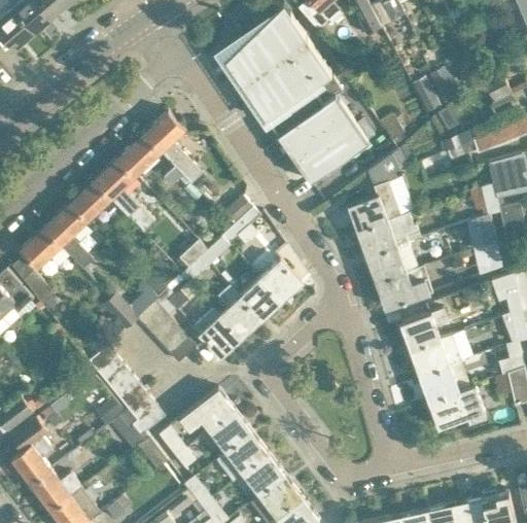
[(8,0),(9,1),(8,1),(35,32),(55,14),(42,0),(8,0)]
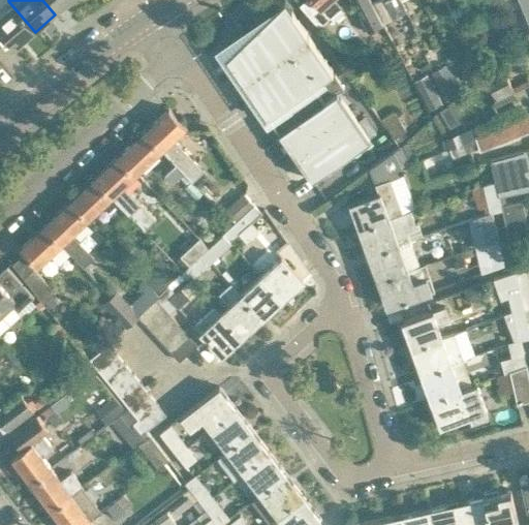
[(42,0),(55,14),(71,0),(42,0)]
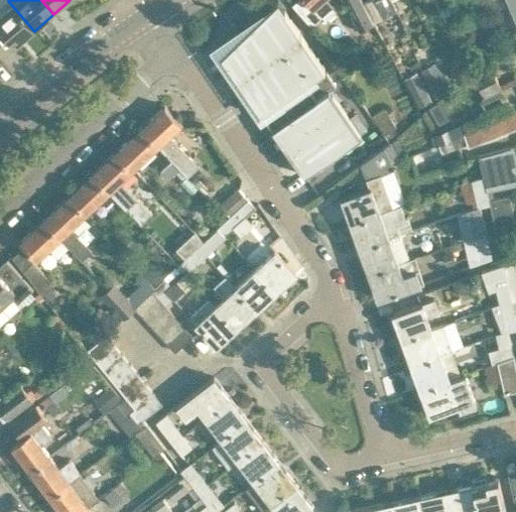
[(311,28),(333,9),(325,0),(299,0),(292,7),(311,28)]
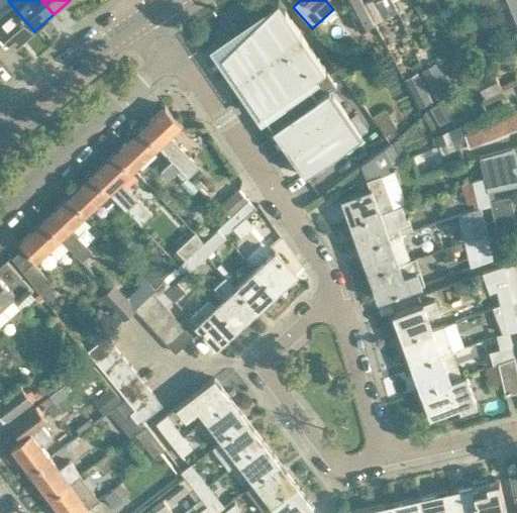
[(375,25),(364,5),(360,0),(342,0),(359,32),(375,25)]
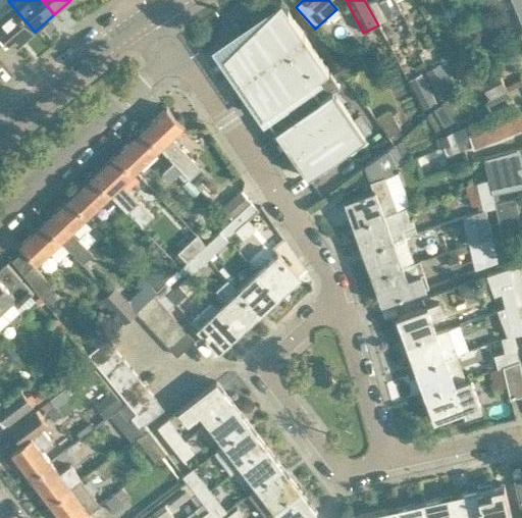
[(401,13),(396,1),(395,0),(382,0),(383,1),(378,3),(376,0),(367,5),(378,26),(401,13)]
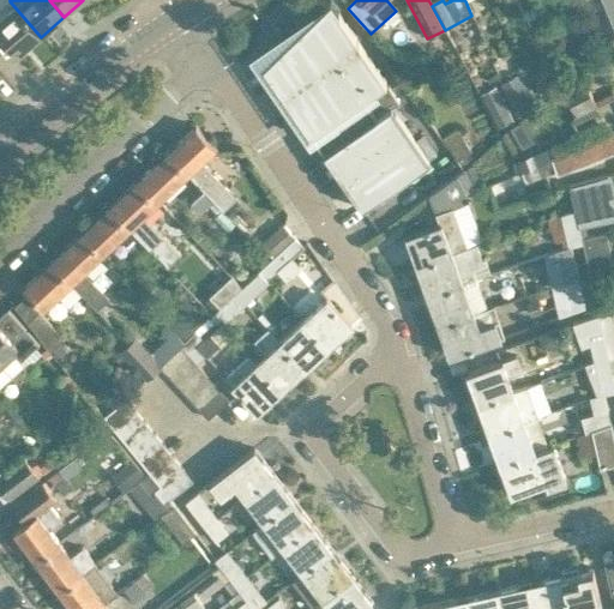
[(613,35),(613,0),(588,0),(605,40),(613,35)]
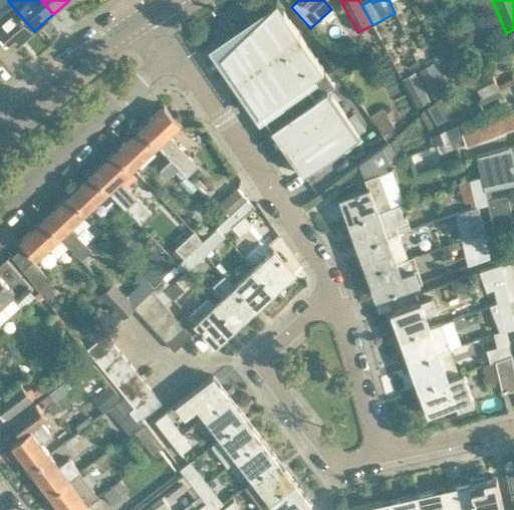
[(0,29),(15,47),(34,31),(8,1),(0,8),(0,29)]
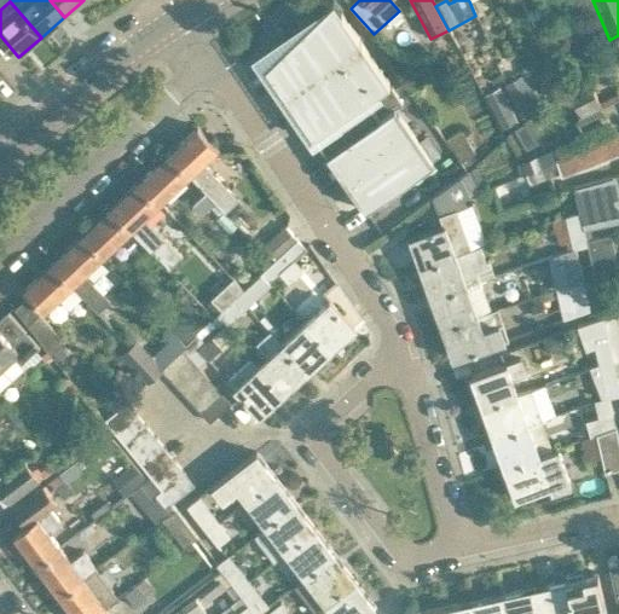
[(312,137),(364,213),(433,166),(395,111),(403,106),(333,5),(265,69),(312,137)]
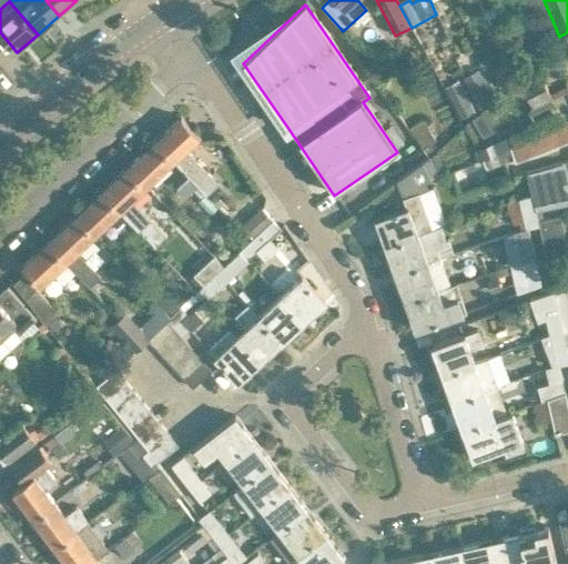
[(519,83),(513,63),(493,69),(499,90),(519,83)]
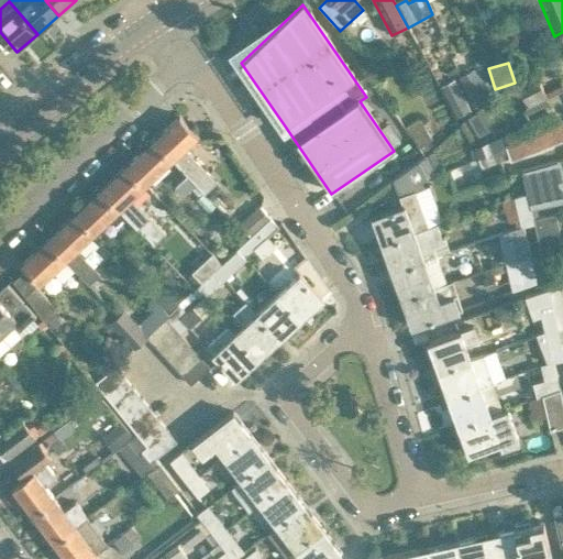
[(489,101),(474,68),(457,76),(474,110),(489,101)]
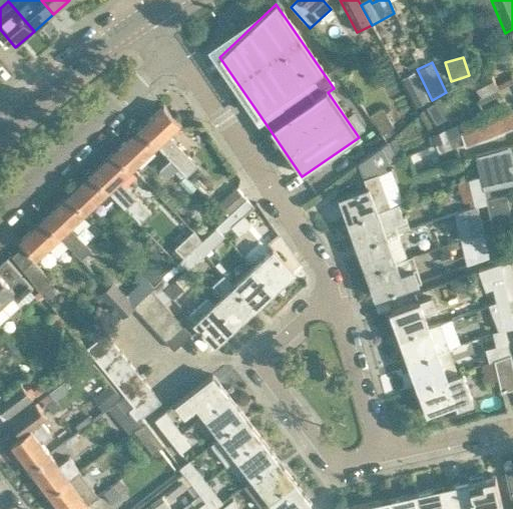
[(486,65),(469,74),(481,98),(498,90),(486,65)]
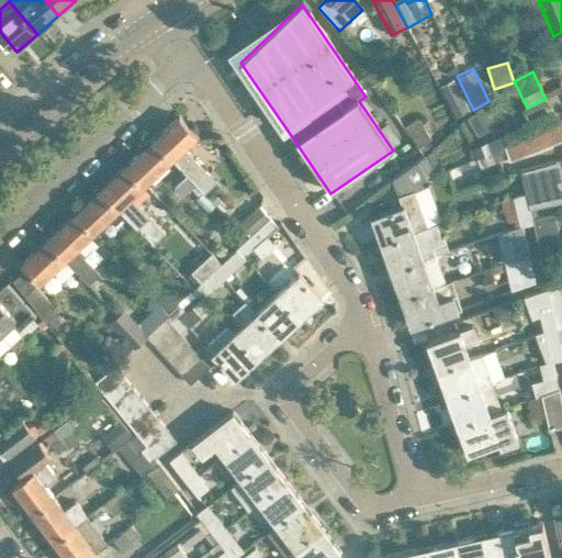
[(469,112),(464,104),(452,82),(439,89),(452,112),(457,120),(469,112)]
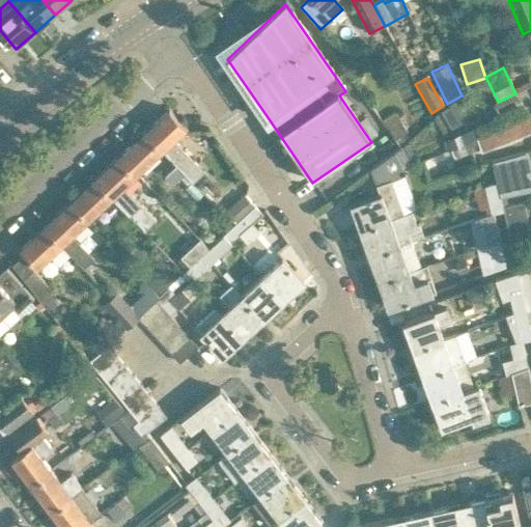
[(162,151),(176,167),(185,175),(185,176),(192,185),(203,174),(173,142),(186,130),(169,112),(145,134),(162,151)]
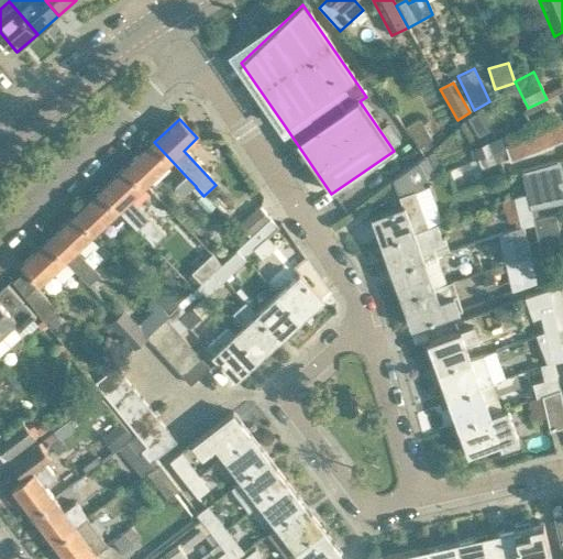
[(420,120),(407,129),(419,149),(433,140),(420,120)]
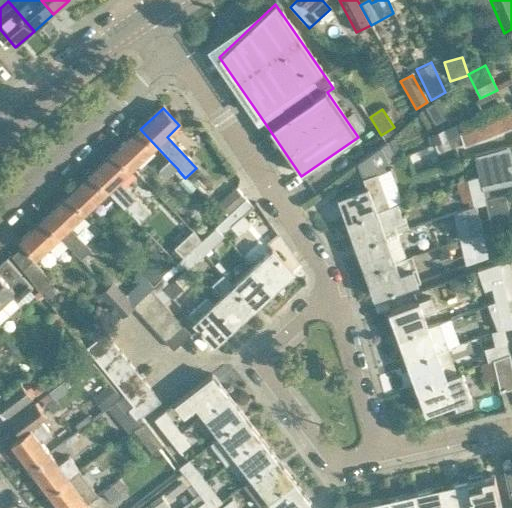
[(463,145),(464,148),(511,128),(511,115),(460,136),(463,145)]
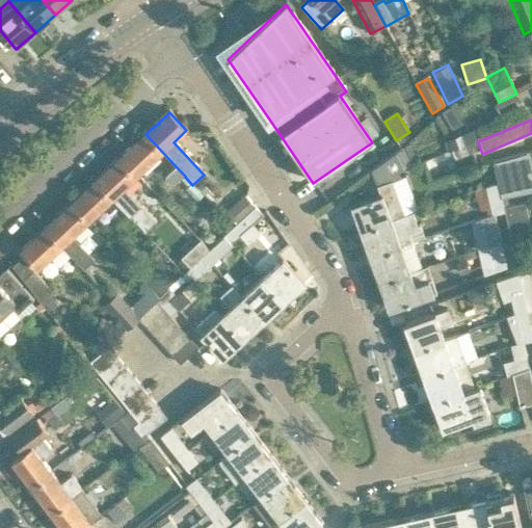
[(162,152),(145,134),(121,158),(137,177),(162,152)]
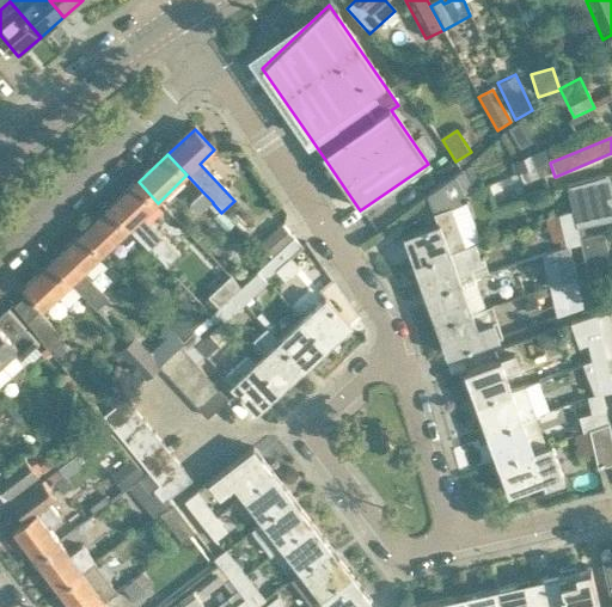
[(438,225),(404,238),(415,268),(465,250),(459,234),(470,231),(459,200),(465,197),(464,196),(482,189),(475,172),(465,177),(463,171),(456,177),(456,176),(428,197),(438,225)]
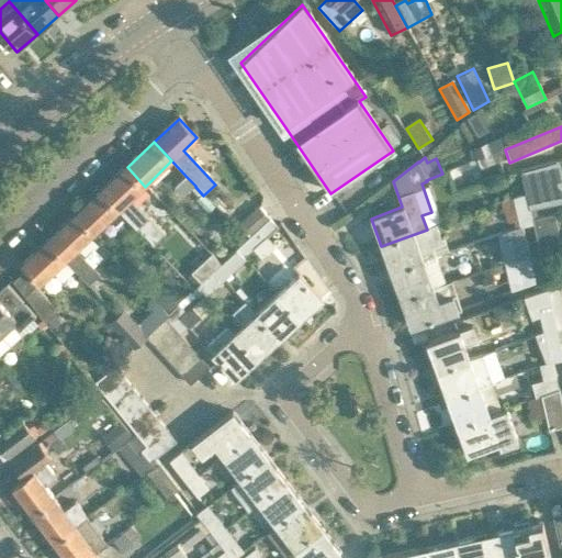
[(149,220),(150,219),(132,199),(145,187),(127,167),(101,192),(119,211),(117,212),(132,226),(142,236),(146,241),(148,238),(153,244),(163,234),(149,220)]
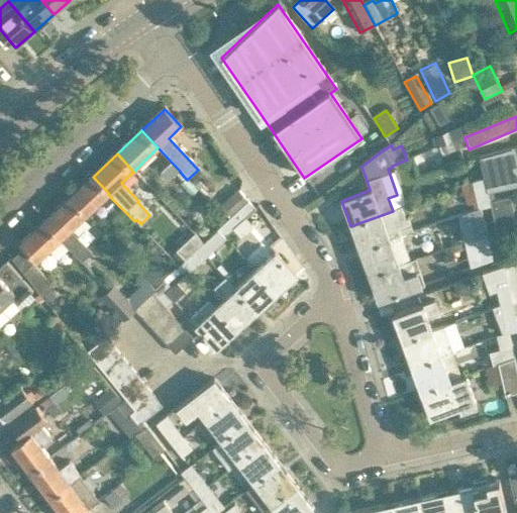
[(170,181),(172,179),(180,172),(180,171),(172,163),(162,173),(170,181)]
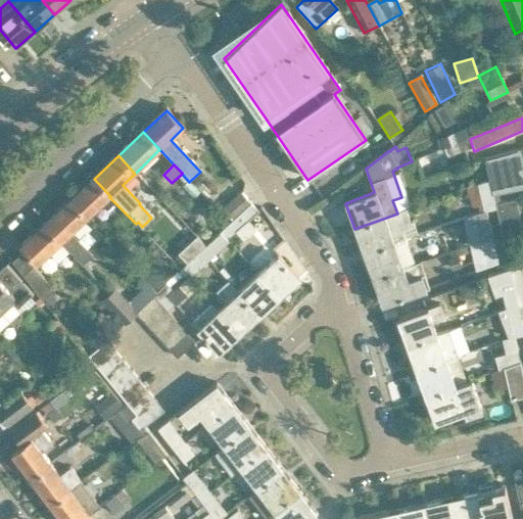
[(508,167),(487,172),(489,182),(492,195),(513,191),(508,167)]
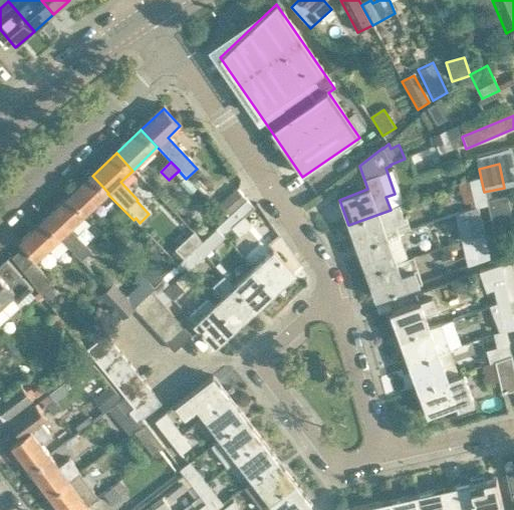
[(107,194),(108,193),(92,176),(67,199),(83,216),(107,194)]
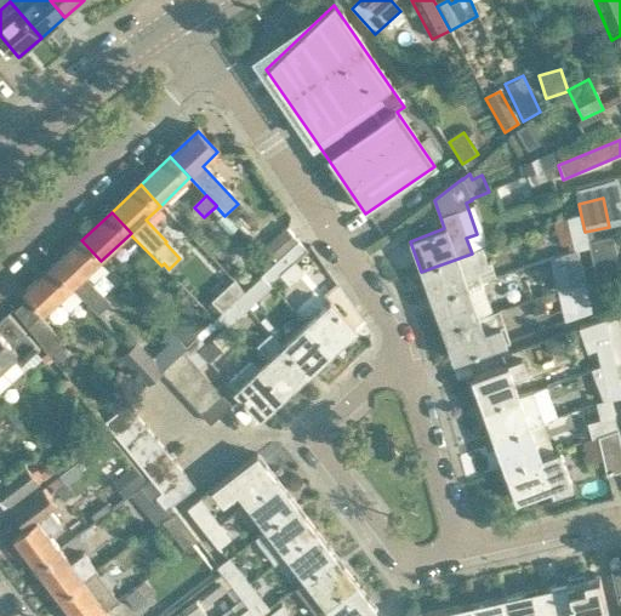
[(569,255),(576,252),(577,252),(588,250),(587,244),(585,232),(581,216),(553,223),(559,247),(567,246),(569,254),(569,255)]
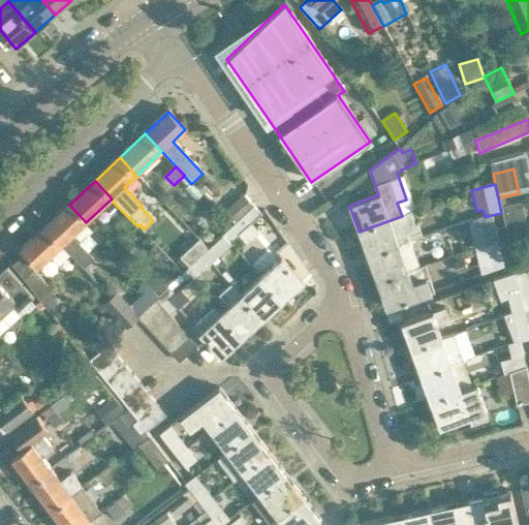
[(253,206),(245,195),(225,213),(235,222),(253,206)]
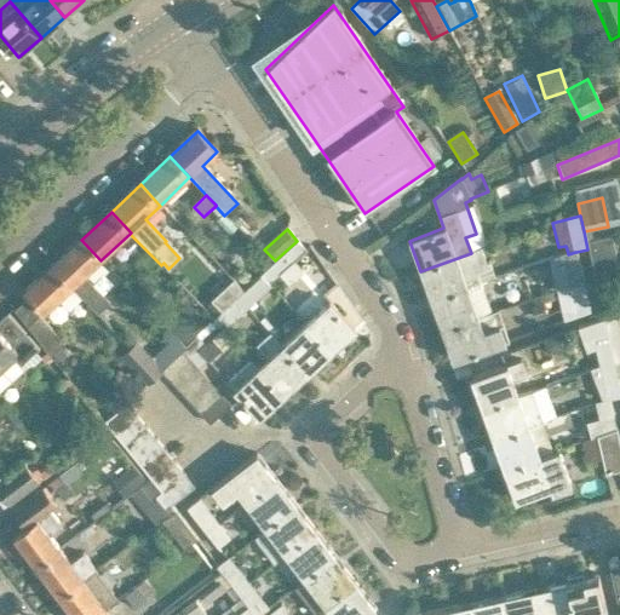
[(618,268),(610,237),(586,243),(587,249),(593,274),(618,268)]
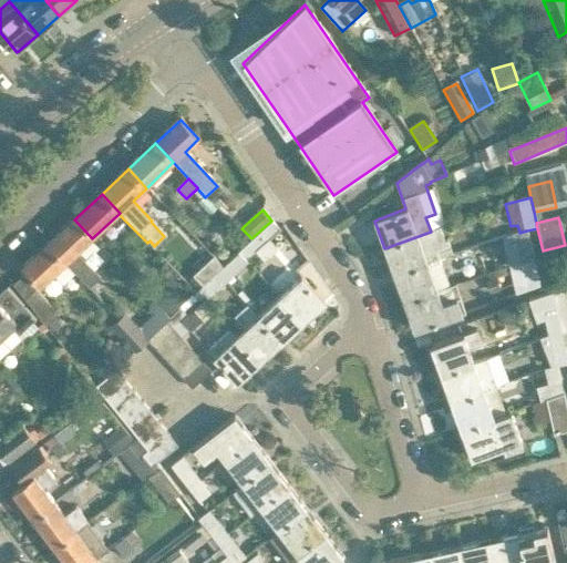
[(90,288),(100,277),(76,254),(92,238),(74,219),(47,245),(65,264),(75,274),(90,288)]
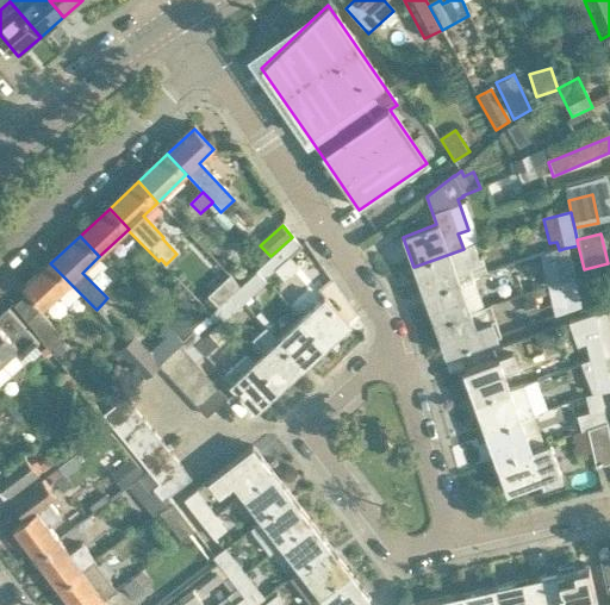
[(302,248),(293,238),(256,273),(255,272),(240,287),(232,293),(243,305),(266,284),(265,282),(275,273),(288,260),(302,248)]
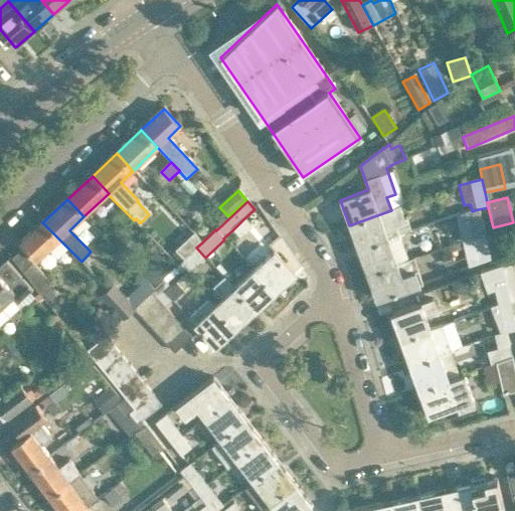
[(112,217),(119,225),(130,216),(121,207),(112,217)]
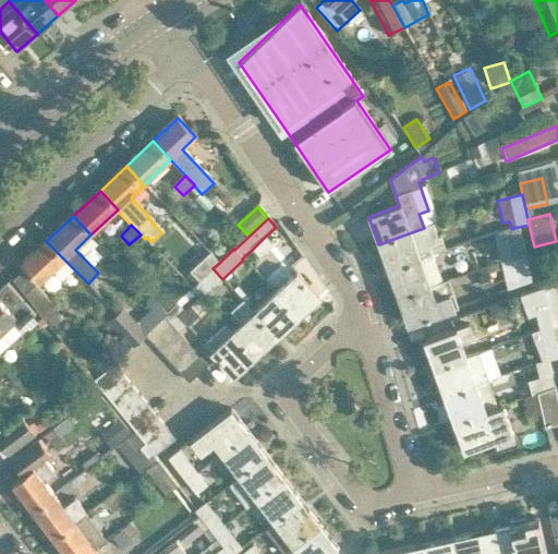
[(421,261),(427,257),(433,255),(433,254),(445,250),(440,239),(438,240),(433,225),(424,228),(378,244),(388,271),(420,260),(421,261)]
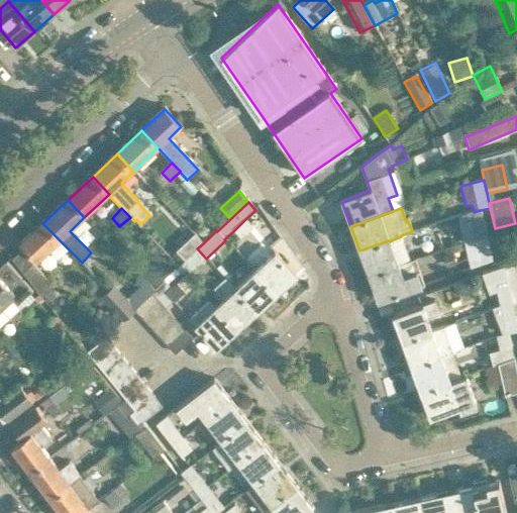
[(473,239),(487,235),(481,210),(480,210),(474,212),(474,211),(457,215),(464,242),(473,239)]
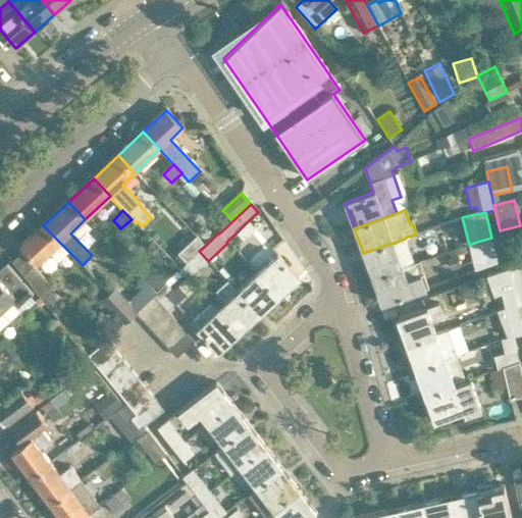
[(255,231),(247,222),(236,234),(244,242),(255,231)]
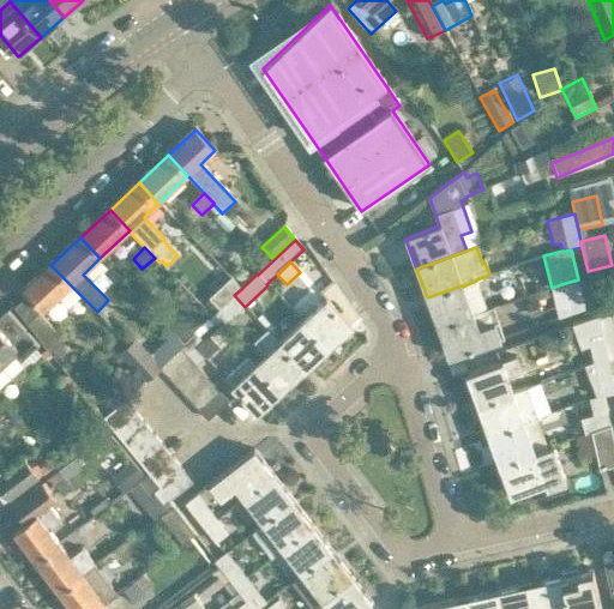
[(23,290),(43,312),(58,297),(68,309),(82,296),(71,285),(50,265),(23,290)]
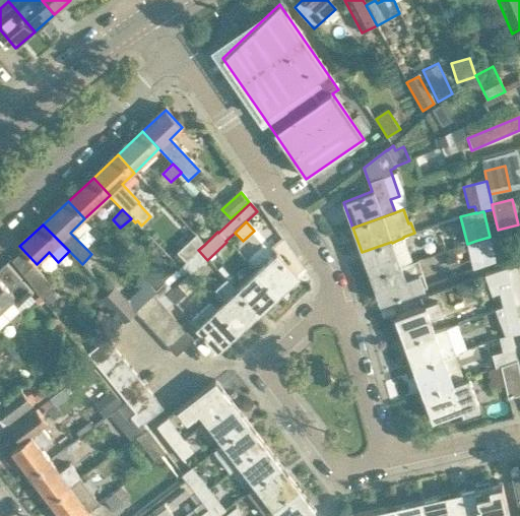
[(177,253),(185,262),(198,250),(204,245),(195,235),(177,253)]
